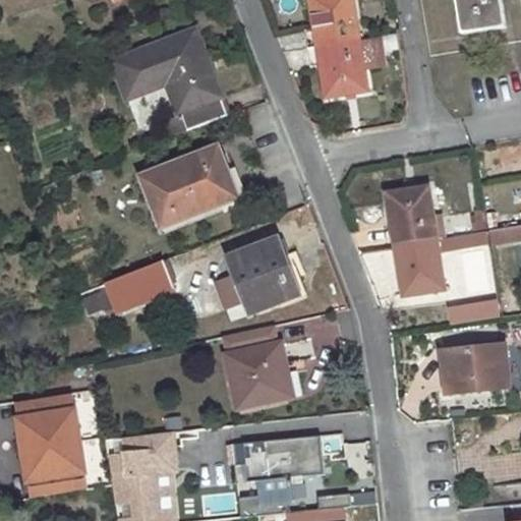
[(353,0),(310,0),(315,29),(319,29),(322,47),(360,41),(353,0)]
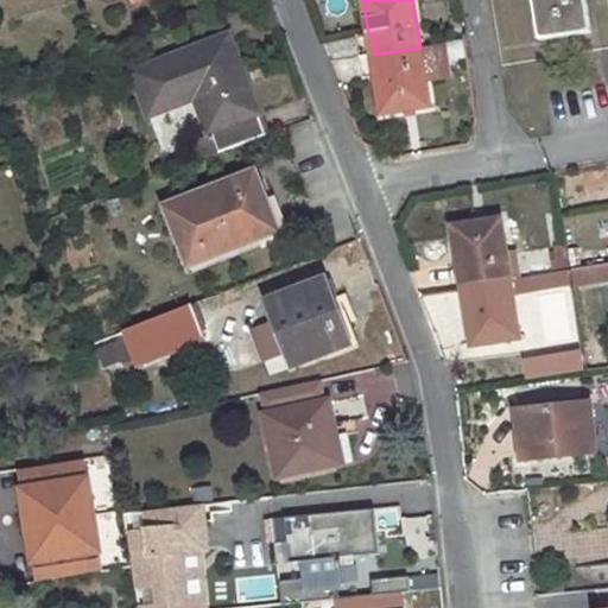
[(586,0),(532,0),(540,42),(591,32),(586,0)]
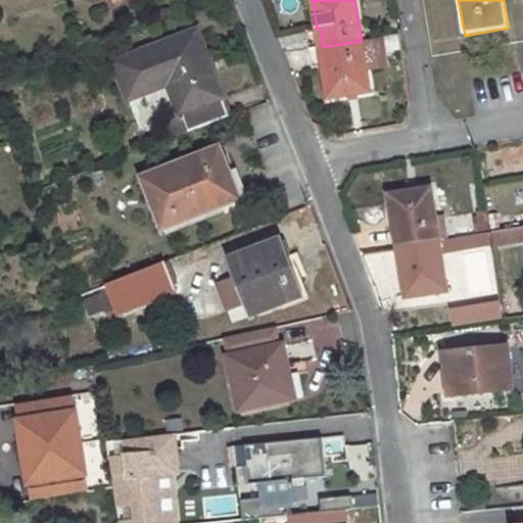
[(195,32),(175,40),(183,60),(203,52),(195,32)]
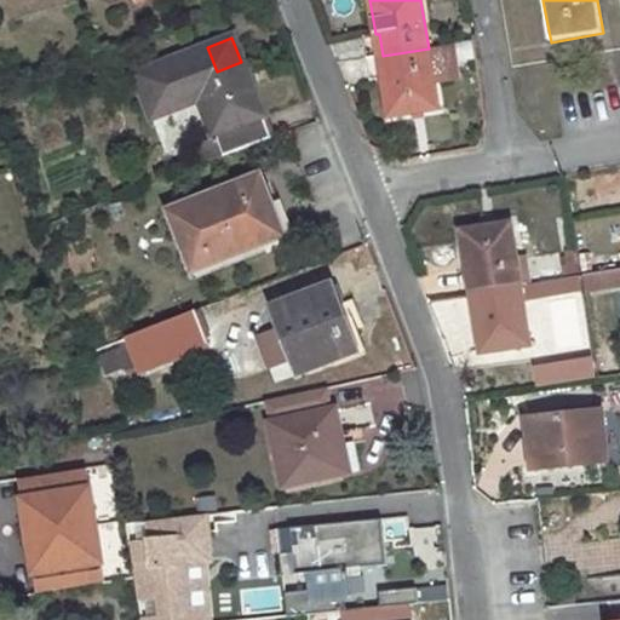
[(207,47),(135,76),(150,119),(199,101),(214,138),(222,158),(273,138),(241,62),(217,72),(207,47)]
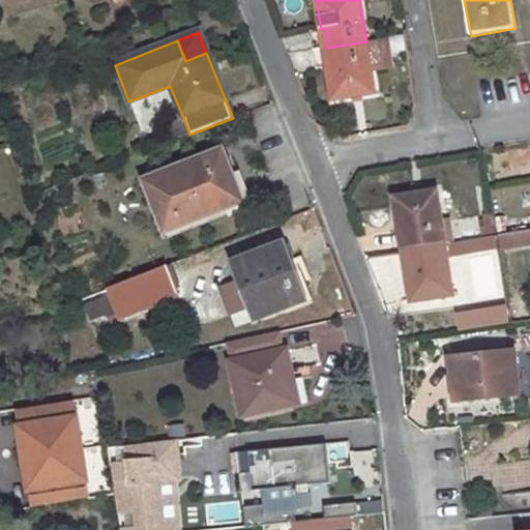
[(366,41),(327,48),(330,67),(328,67),(333,100),(376,93),(366,41)]
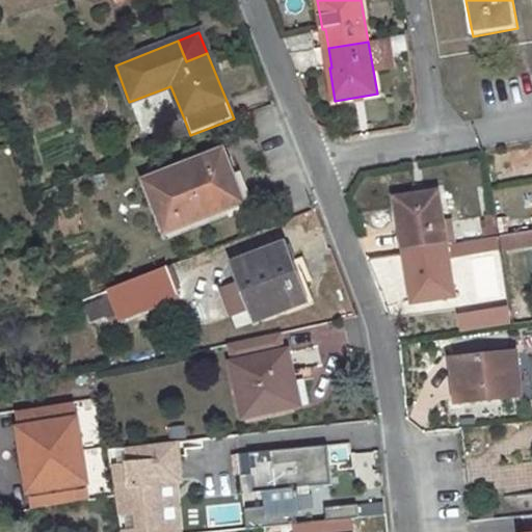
[(407,101),(400,101),(401,113),(408,112),(407,101)]
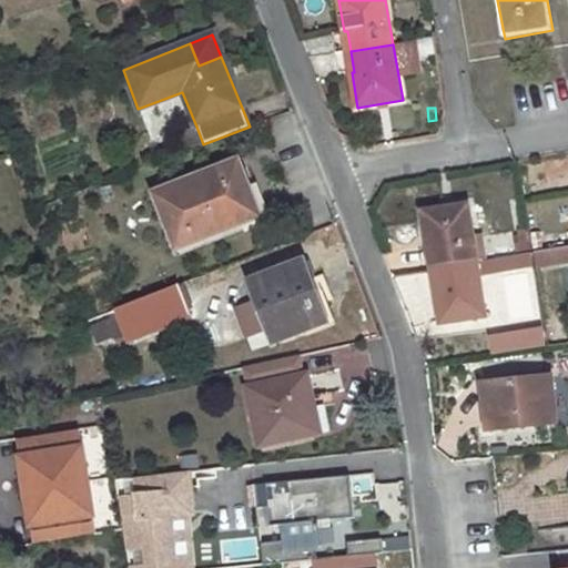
[(196,127),(183,131),(191,149),(203,144),(196,127)]
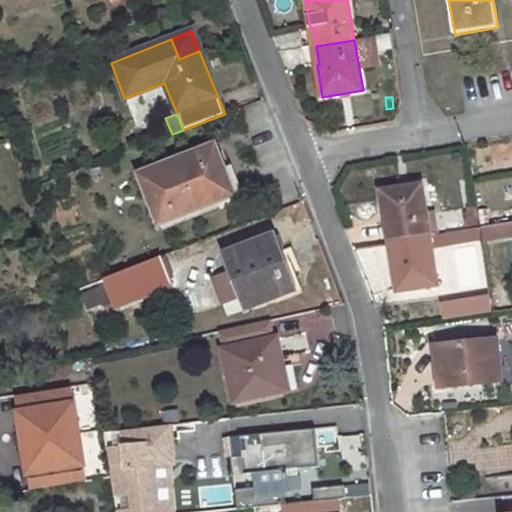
[(214,145),(138,175),(158,225),(218,202),(207,175),(223,168),(214,145)]
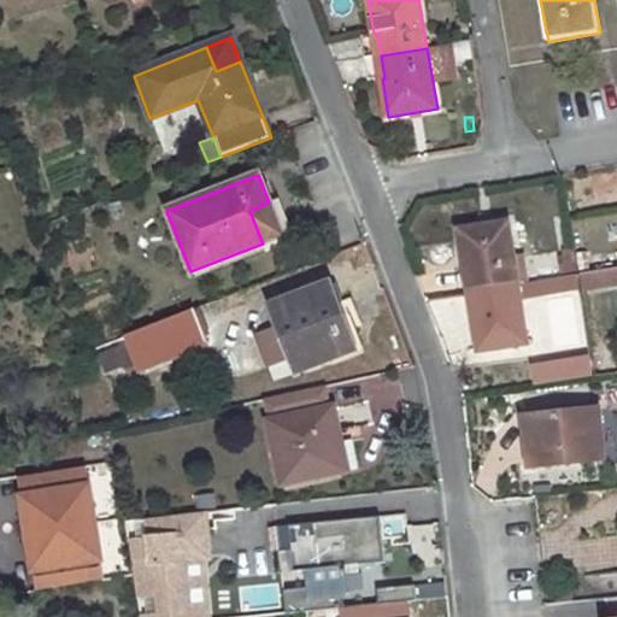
[(269,203),(250,211),(263,244),(281,236),(269,203)]
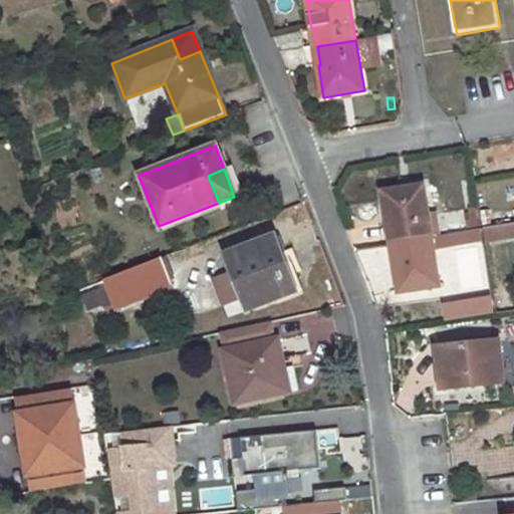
[(424,188),(383,193),(389,225),(391,225),(394,243),(432,237),(424,188)]
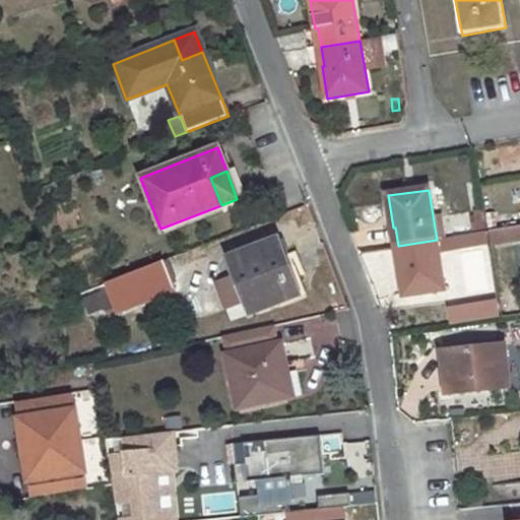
[(519,225),(499,230),(501,244),(519,241),(519,225)]
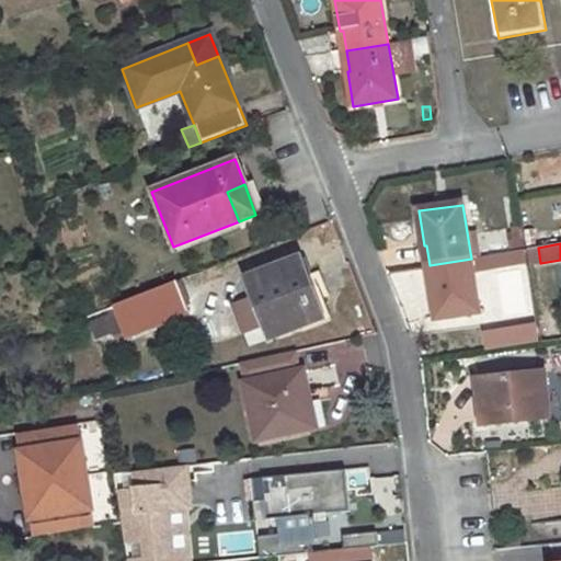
[(527,250),(529,265),(540,263),(538,248),(527,250)]
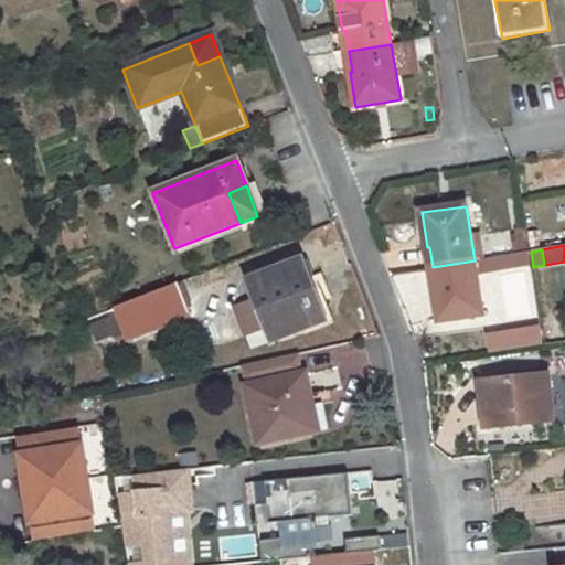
[(304,259),(247,280),(270,341),(319,323),(308,292),(313,289),(304,259)]
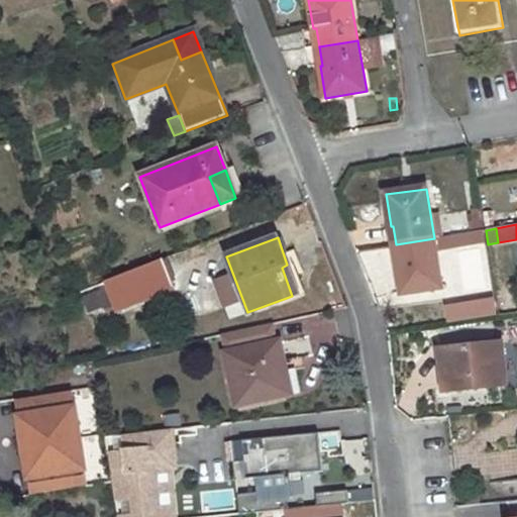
[(399,264),(397,264),(402,296),(442,290),(441,283),(437,262),(434,238),(396,244),(399,264)]
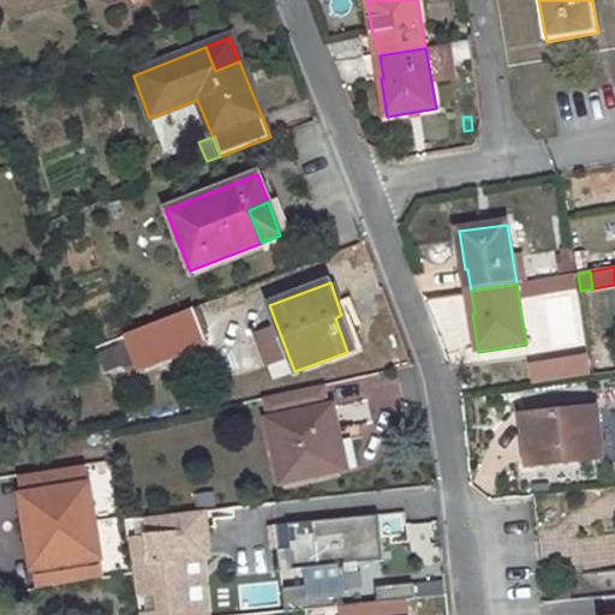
[(191,309),(125,334),(139,371),(204,345),(191,309)]
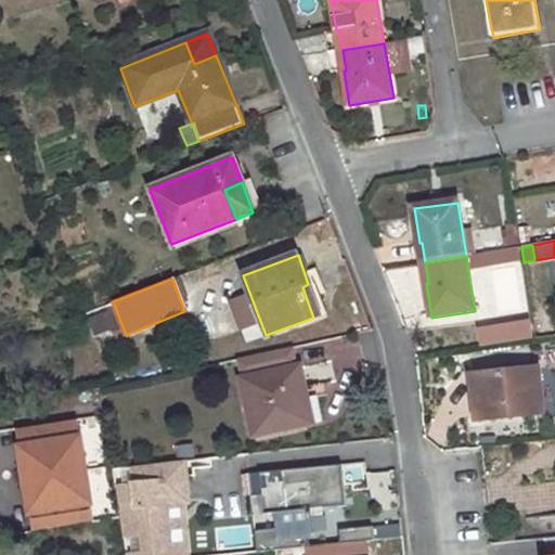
[(481,279),(469,281),(474,304),(486,301),(481,279)]
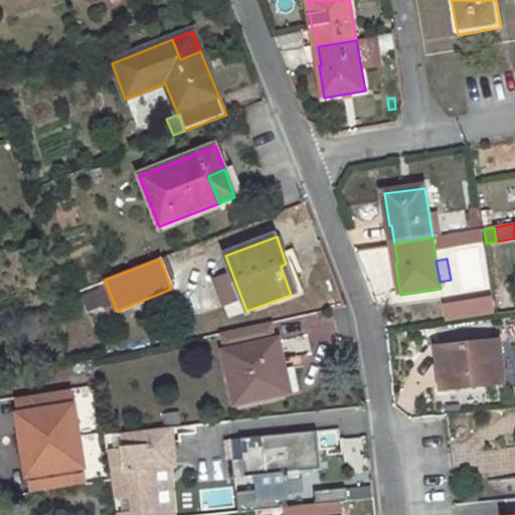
[(286,264),(281,267),(291,295),(302,291),(291,262),(286,264)]
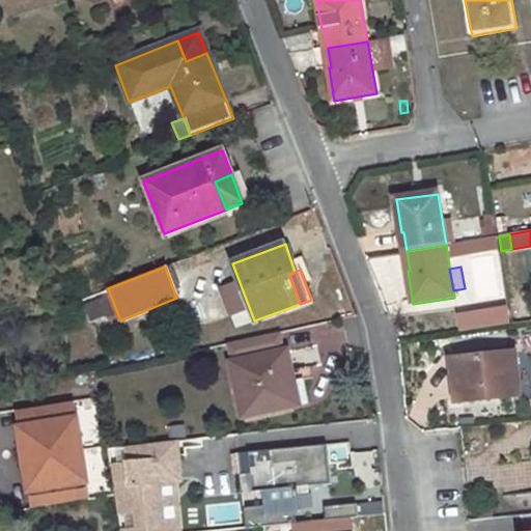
[(88,327),(112,322),(105,292),(82,299),(88,327)]
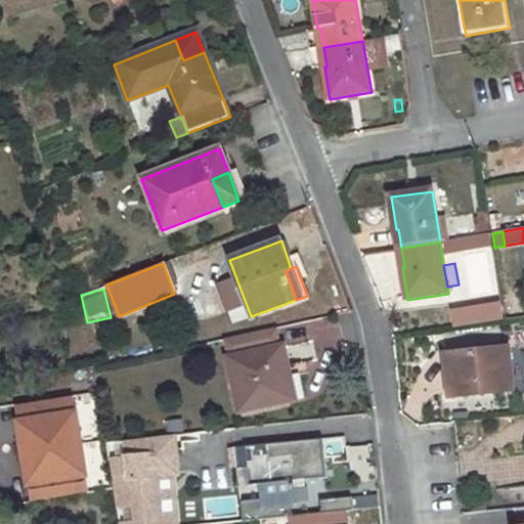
[(496,298),(471,302),(474,321),(499,317),(496,298)]
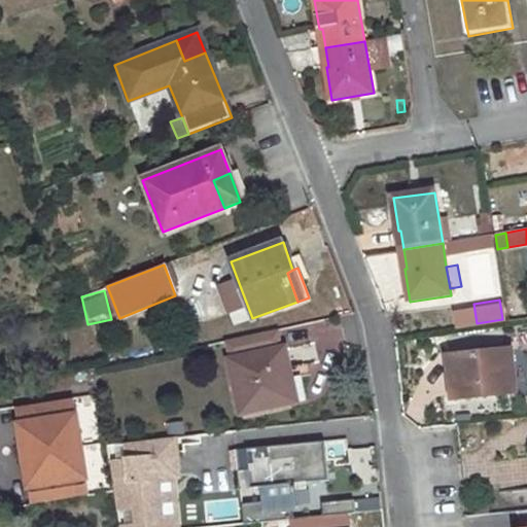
[(187,303),(167,309),(171,324),(191,318),(187,303)]
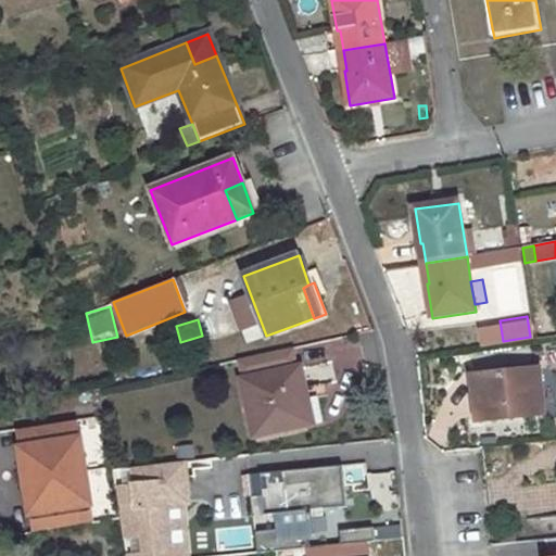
[(299,367),(241,379),(253,438),(306,426),(299,391),(304,390),(299,367)]
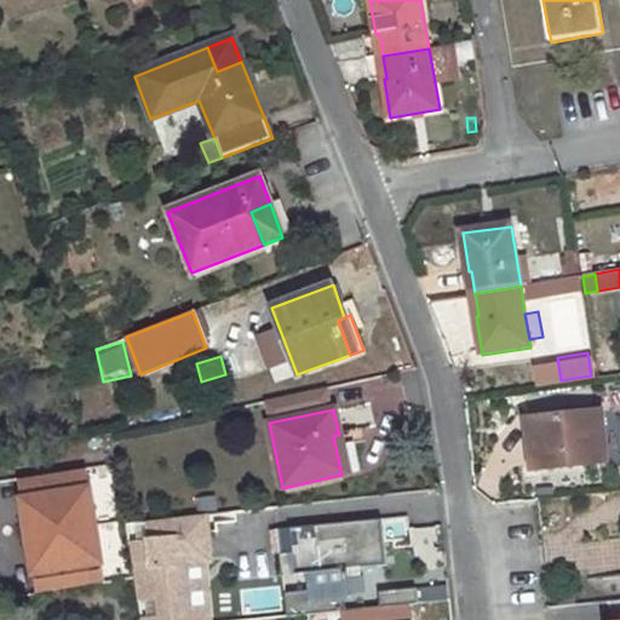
[(602,412),(534,419),(535,441),(530,441),(533,469),(607,461),(602,412)]
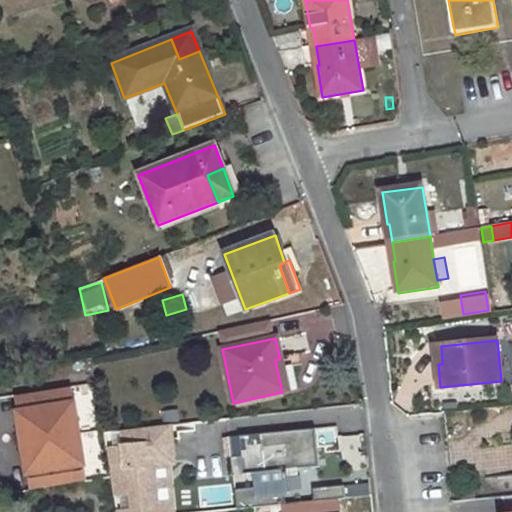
[(74,406),(72,388),(15,396),(18,414),(24,413),(34,472),(28,473),(32,490),(88,482),(84,464),(73,466),(64,408),(74,406)]
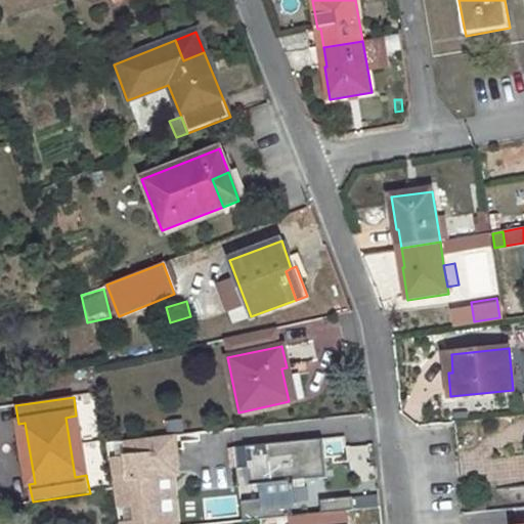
[(86,475),(76,416),(66,418),(75,477),(86,475)]
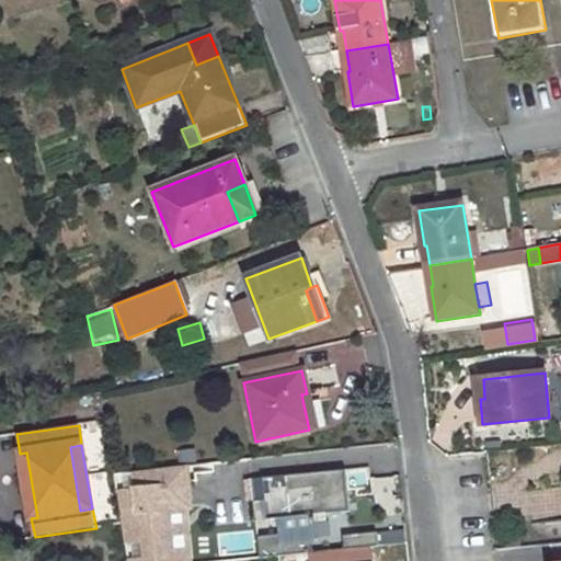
[(26,453),(20,454),(31,518),(37,517),(26,453)]
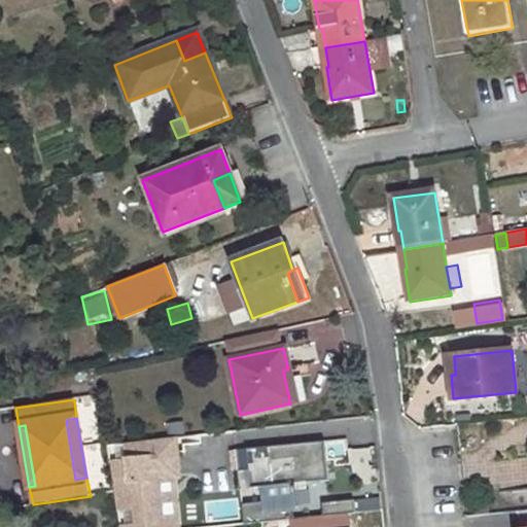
[(174,437),(126,444),(127,460),(111,461),(115,495),(130,493),(132,508),(117,510),(118,526),(161,526),(156,480),(179,477),(174,437)]
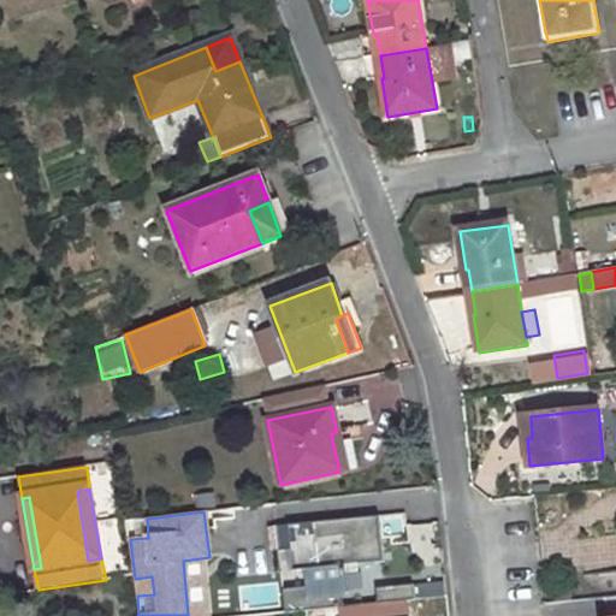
[(403,514),(378,516),(379,533),(404,531),(403,514)]
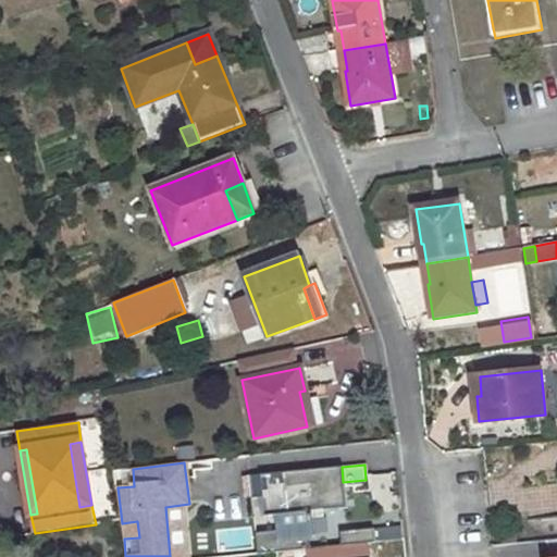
[(341,468),(260,477),(264,519),(288,516),(289,520),(294,523),(298,524),(305,524),(308,522),(310,519),(311,512),(337,510),(346,510),(341,468)]
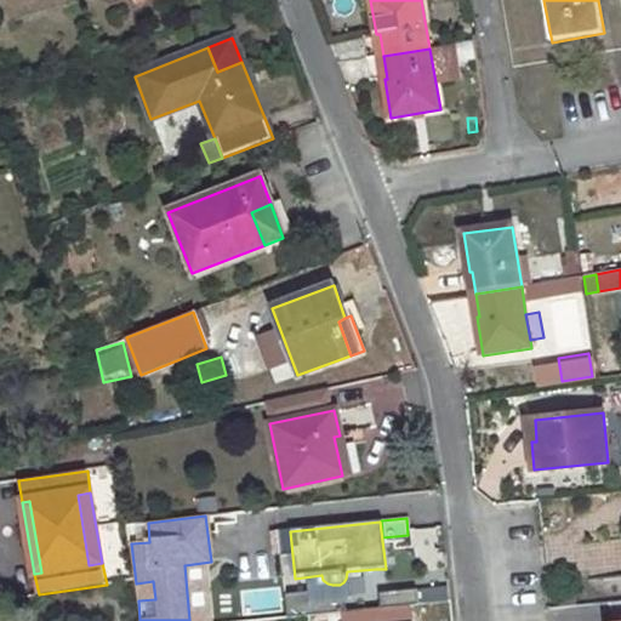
[(376,569),(347,571),(346,579),(343,582),(340,585),(377,580),(376,569)]
